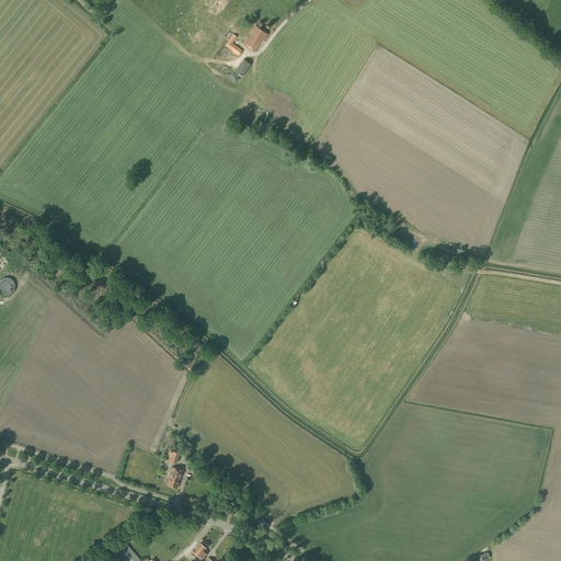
[(264,41),(267,35),(255,25),(250,34),(250,35),(244,44),(255,52),(263,39),(264,41)]
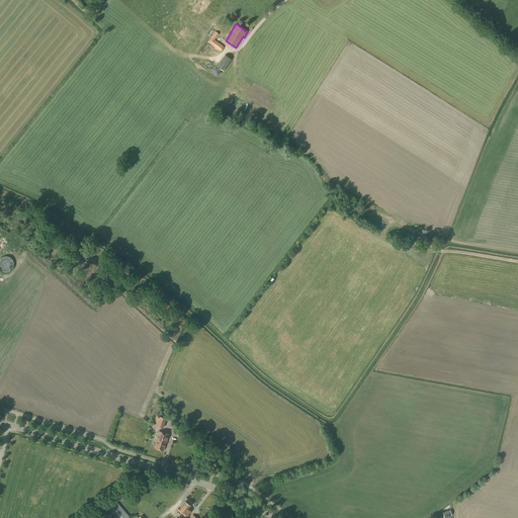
[(214,31),(207,41),(213,47),(217,41),(214,39),(219,34),(214,31)]
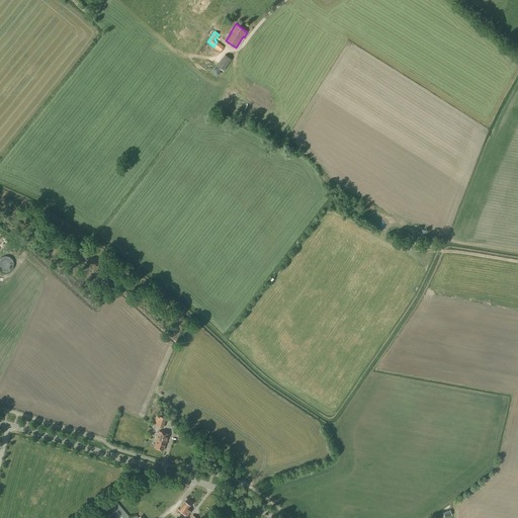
[(217,67),(223,71),(232,60),(225,55),(217,67)]
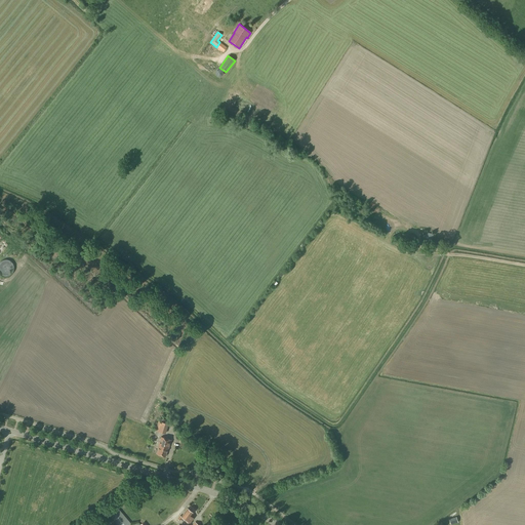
[(415,242),(415,237),(413,237),(413,235),(402,233),(395,232),(394,237),(402,238),(401,240),(406,241),(405,245),(409,246),(410,241),(412,242),(415,242)]
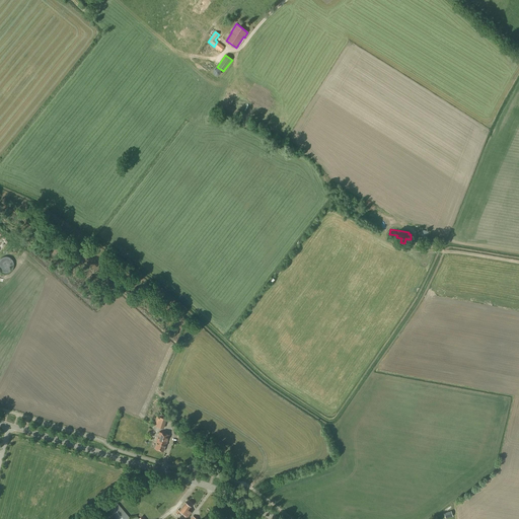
[(163,429),(166,419),(157,416),(154,426),(163,429)]
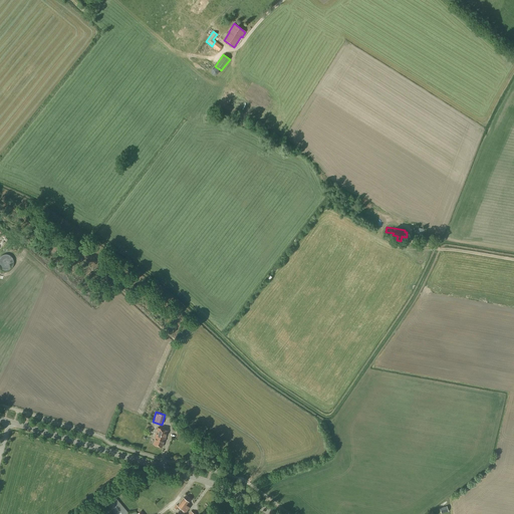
[(165,442),(168,431),(158,428),(155,439),(156,439),(154,445),(162,447),(164,441),(165,442)]
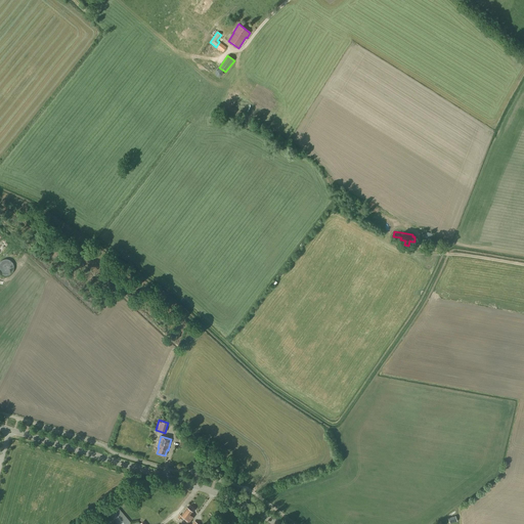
[(117,523),(128,523),(131,523),(118,507),(108,514),(117,523)]
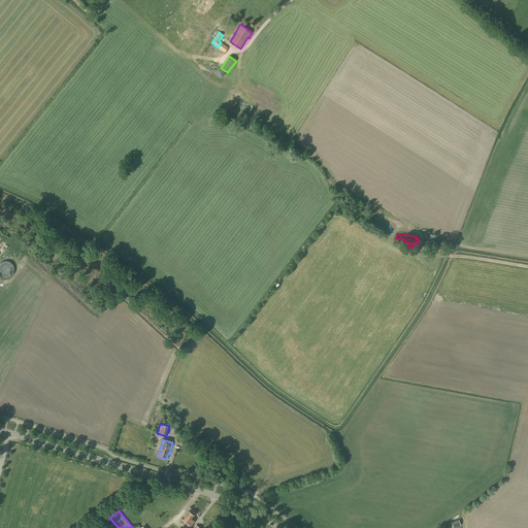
[(195,521),(192,519),(195,516),(189,510),(183,519),(182,518),(178,522),(182,524),(184,521),(188,524),(188,525),(191,527),(195,521)]
